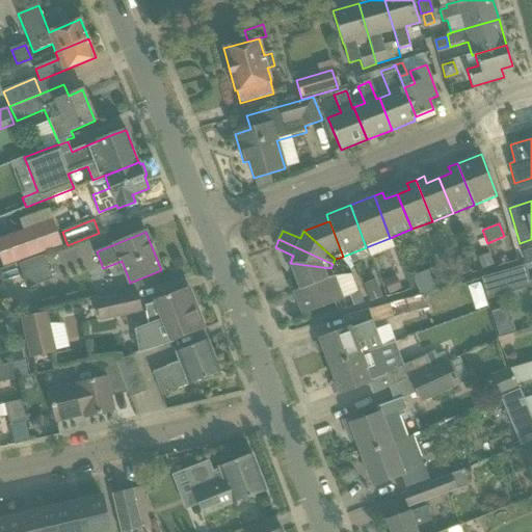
[(489,254),(477,257),(481,269),(493,265),(489,254)]
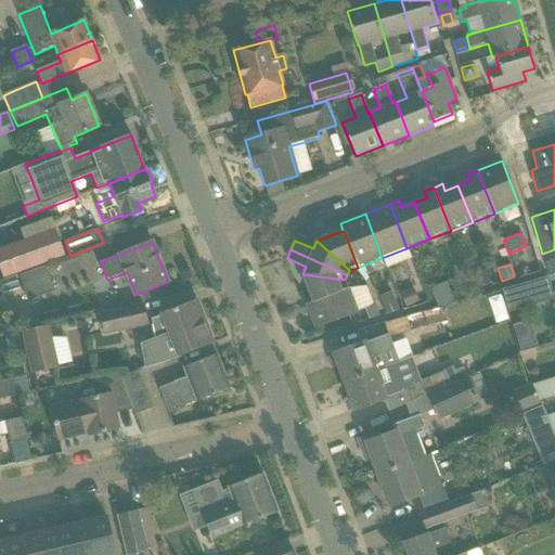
[(18,275),(28,301),(54,291),(44,266),(18,275)]
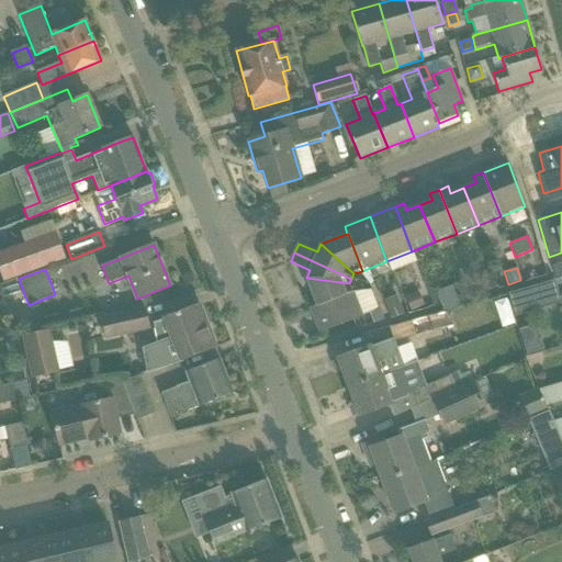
[(474,281),(480,293),(497,287),(492,273),(474,281)]
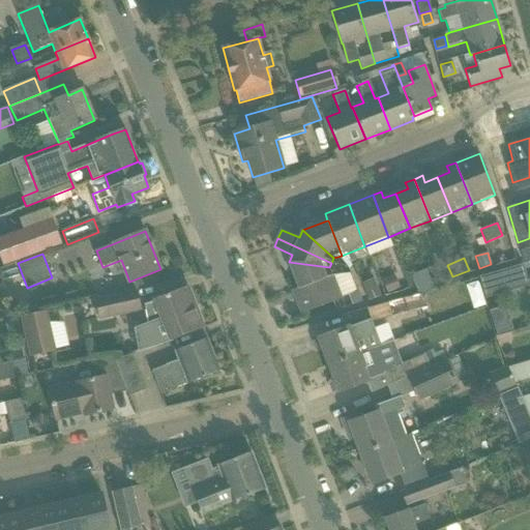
[(329,267),(289,262),(298,288),(299,288),(332,274),(329,267)]
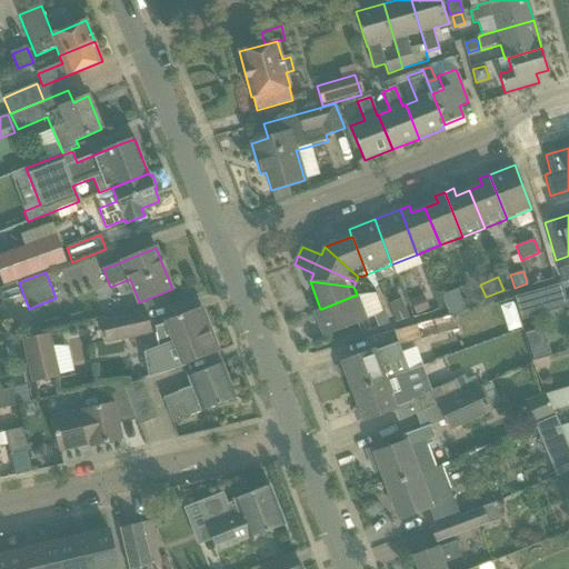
[(568,307),(561,283),(513,298),(521,321),(568,307)]
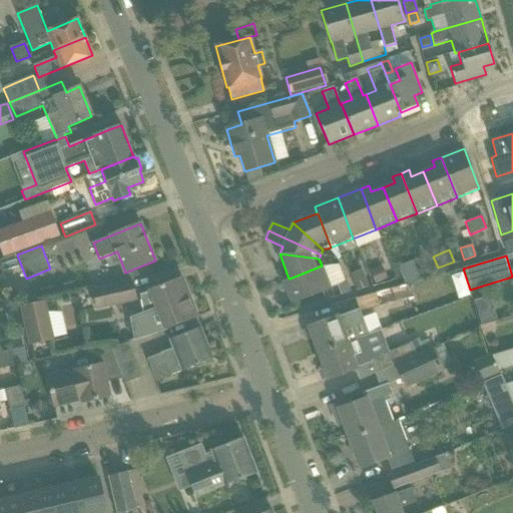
[(421,258),(413,261),(419,280),(420,281),(430,279),(421,258)]
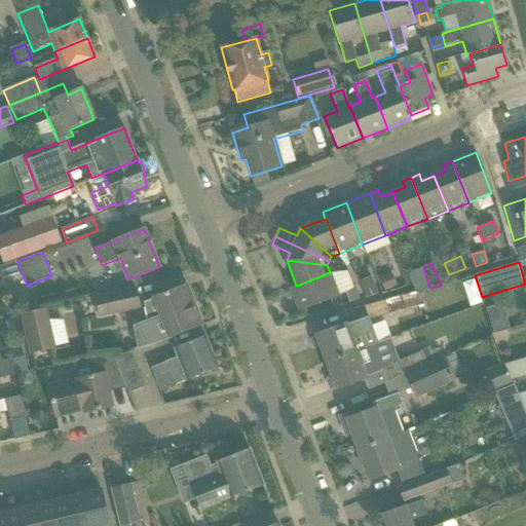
[(422,266),(408,272),(414,292),(416,292),(429,287),(423,267),(422,266)]
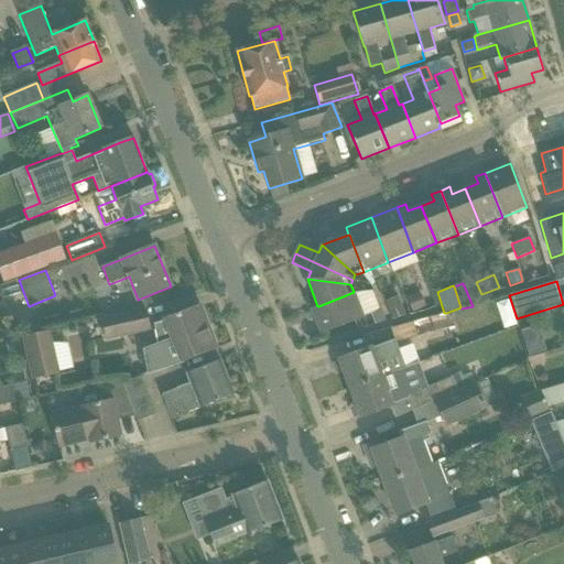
[(317,306),(311,310),(321,335),(342,327),(354,322),(364,318),(364,317),(354,292),(318,306),(317,306)]
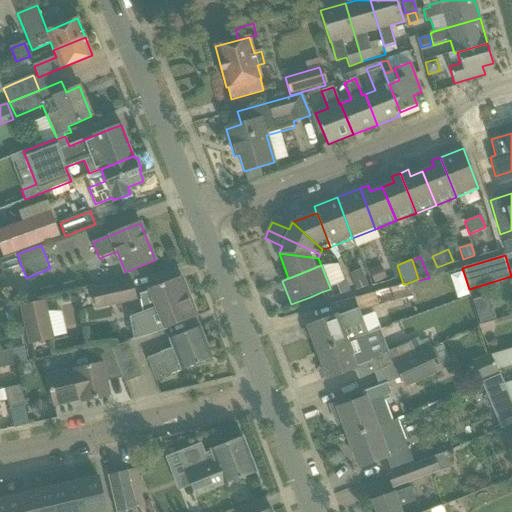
[(381,267),(369,272),(374,284),(386,279),(381,267)]
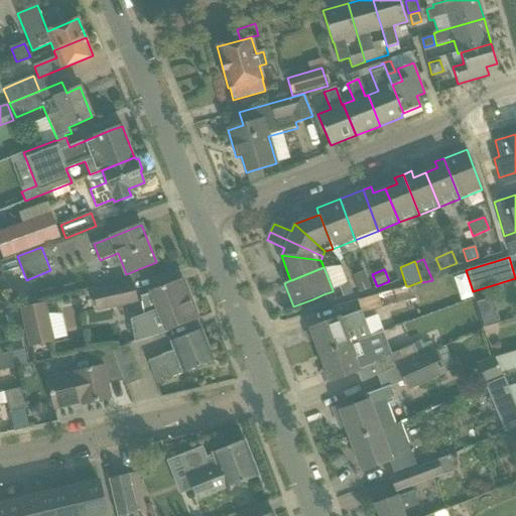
[(351,276),(358,293),(371,288),(364,271),(351,276)]
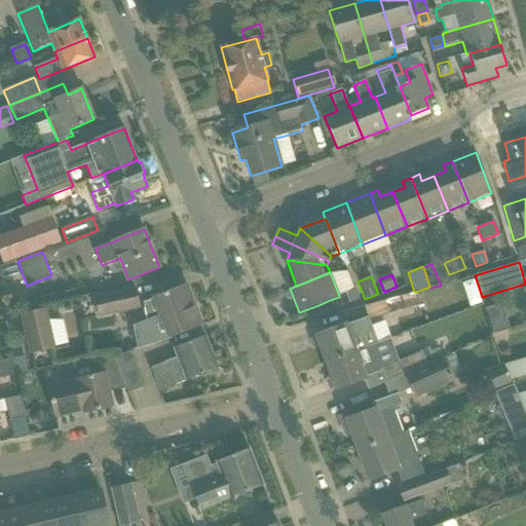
[(133,327),(137,348),(168,339),(168,337),(201,324),(187,286),(143,302),(147,321),(133,327)]
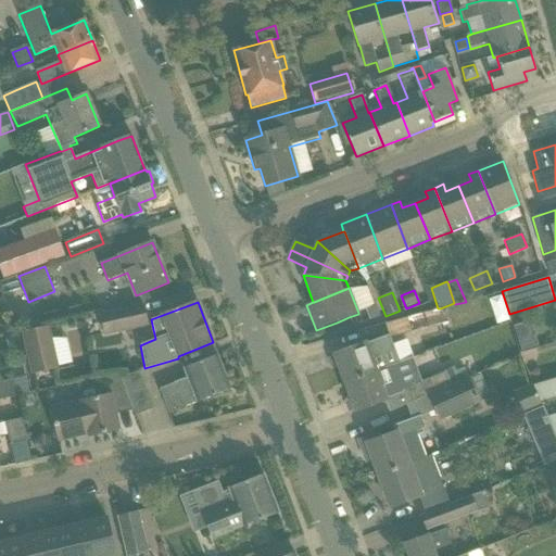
[(99,315),(104,336),(148,326),(142,304),(99,315)]
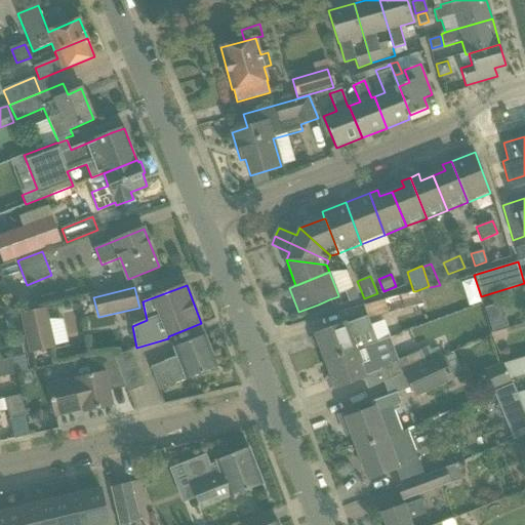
[(354,289),(345,292),(349,303),(358,299),(354,288),(354,289)]
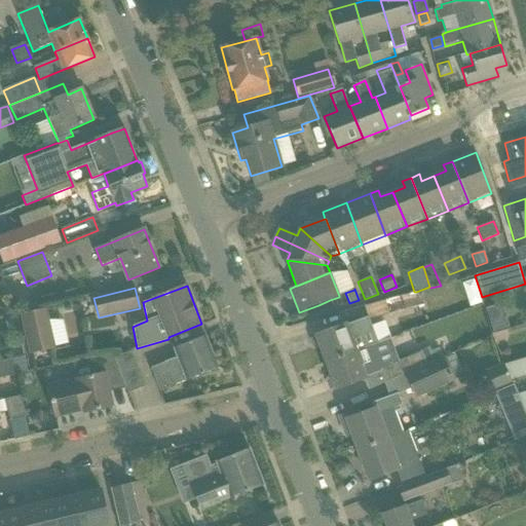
[(365,307),(369,322),(389,315),(389,314),(420,306),(416,292),(414,292),(385,300),(385,302),(365,307)]
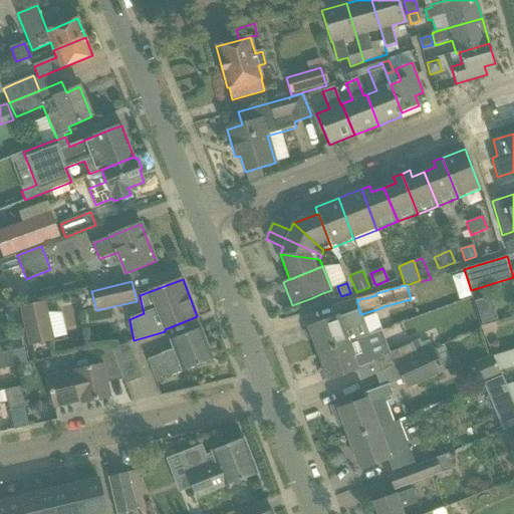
[(44,302),(21,308),(30,345),(53,340),(44,302)]
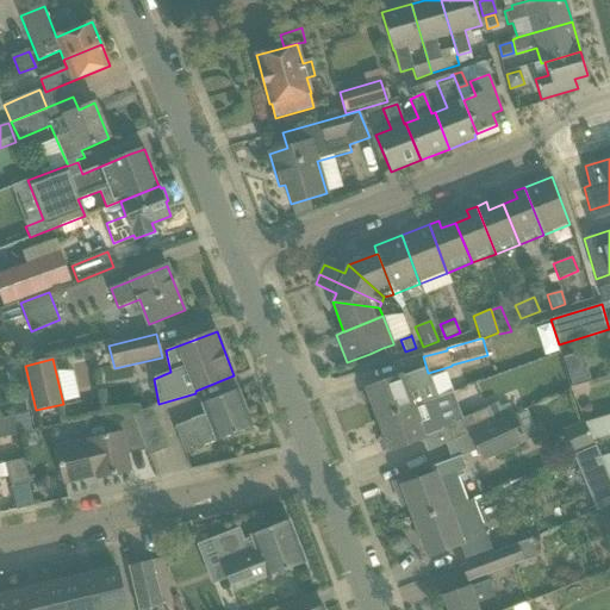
[(366,390),(378,421),(409,409),(430,400),(439,398),(431,379),(423,381),(418,371),(400,377),(366,390)]
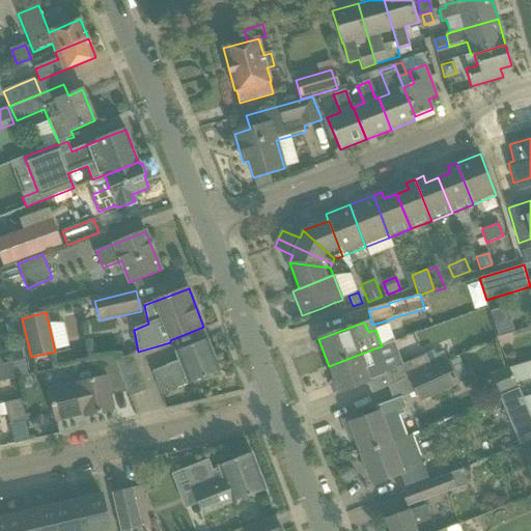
[(511,323),(495,328),(497,335),(513,331),(511,323)]
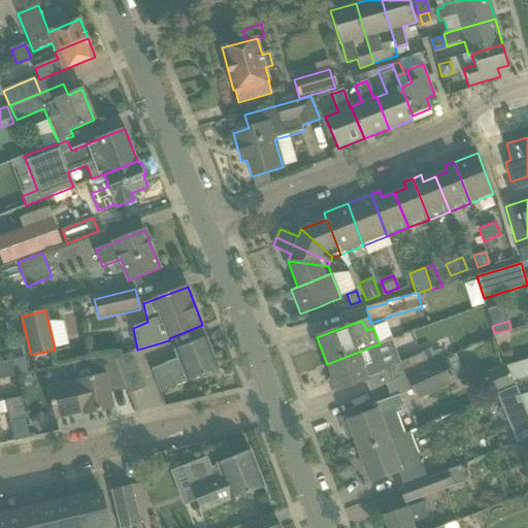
[(152,369),(160,393),(219,370),(206,337),(174,350),(178,359),(152,369)]
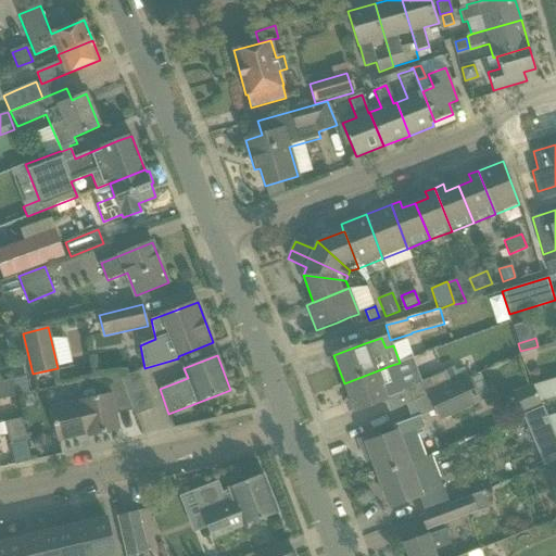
[(344,383),(355,412),(388,399),(387,399),(403,392),(392,365),(373,373),(344,383)]
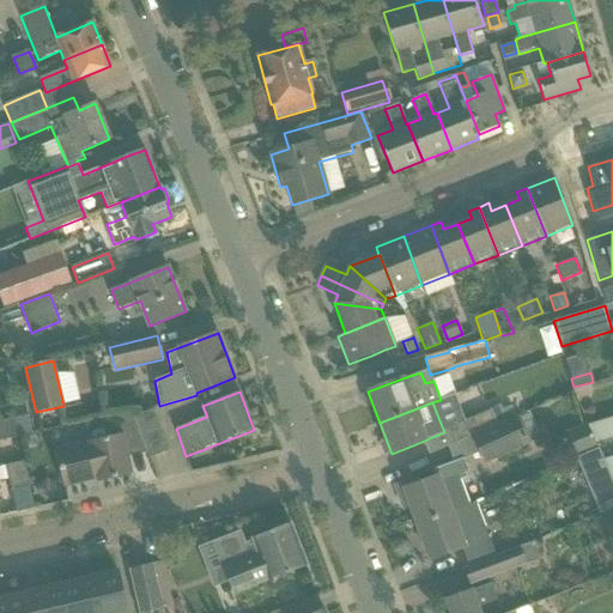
[(56,451),(65,486),(97,479),(98,481),(131,474),(126,449),(143,445),(146,453),(147,453),(144,444),(133,419),(133,411),(103,417),(103,418),(108,438),(90,443),(56,451)]
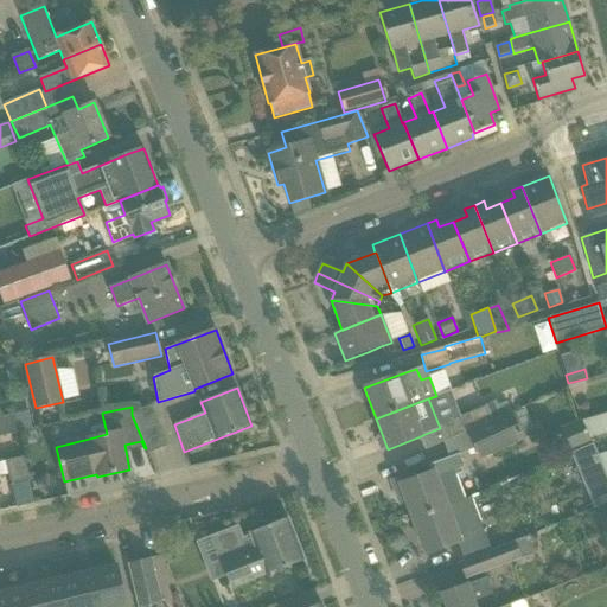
[(142,440),(146,448),(148,454),(167,446),(152,407),(132,415),(142,440)]
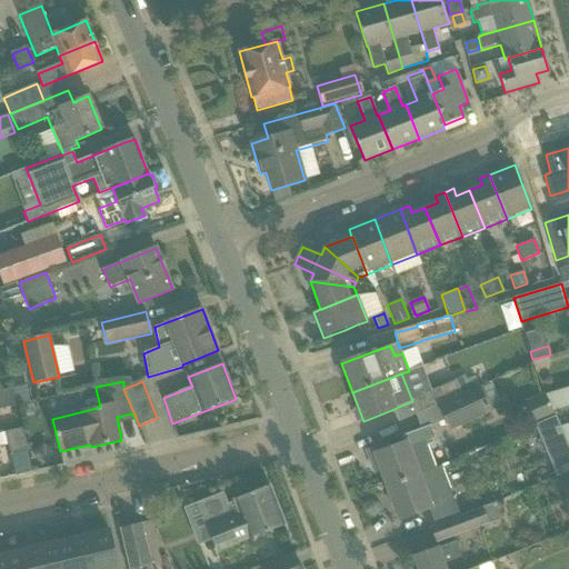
[(456,381),(418,398),(422,411),(423,412),(438,406),(461,396),(456,381)]
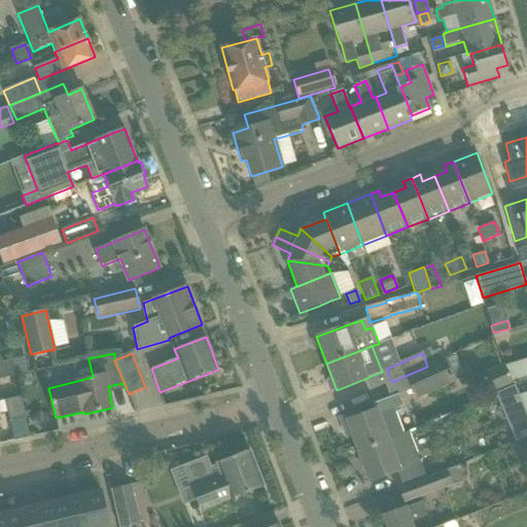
[(427,366),(406,376),(412,389),(416,399),(455,382),(454,381),(464,377),(458,361),(455,354),(445,358),(436,362),(427,366)]
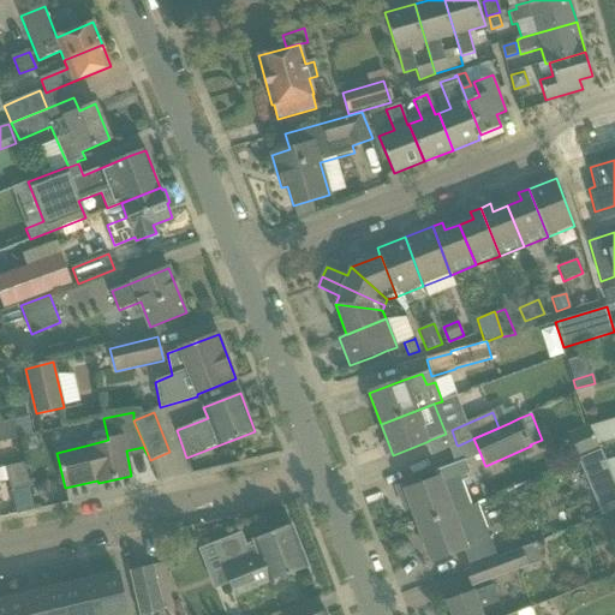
[(18,436),(19,436),(33,434),(28,417),(13,419),(18,436)]
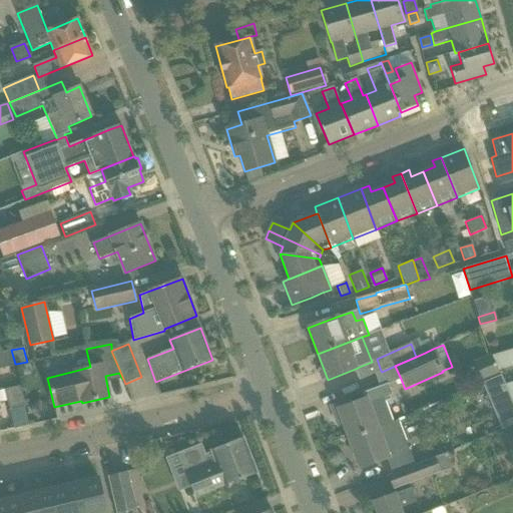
[(512,349),(491,356),(499,372),(512,367),(512,349)]
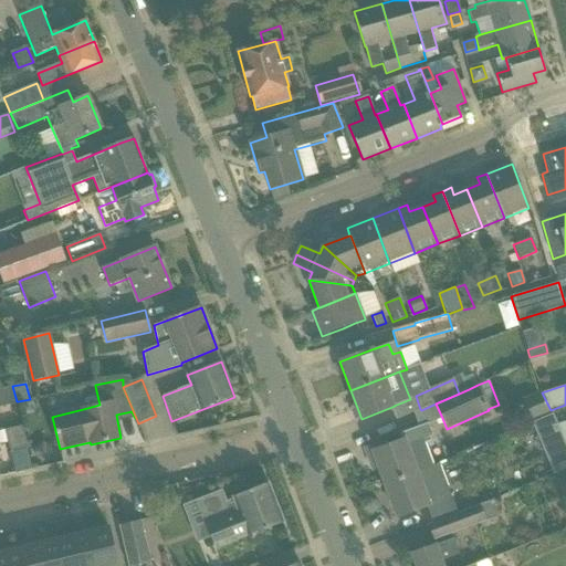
[(0,407),(18,404),(18,401),(17,401),(12,386),(0,389),(0,407)]
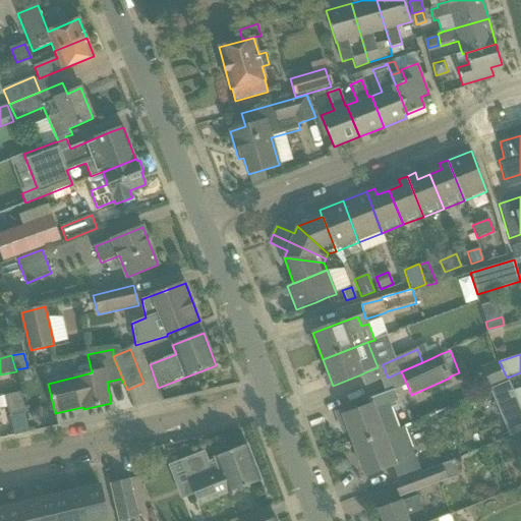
[(520,411),(508,381),(488,389),(509,437),(520,430),(520,411)]
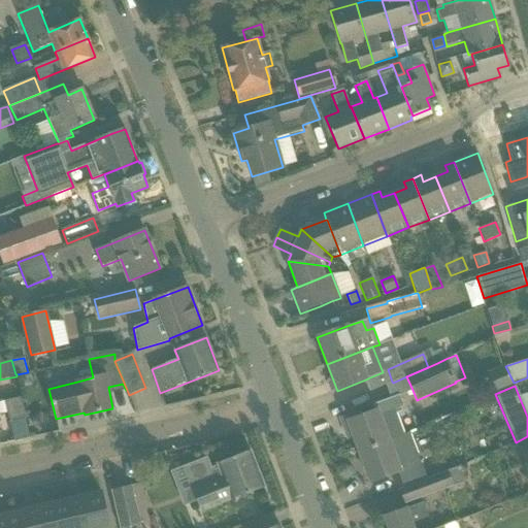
[(358,413),(340,419),(347,434),(352,432),(359,452),(403,435),(396,414),(394,410),(399,408),(403,406),(399,396),(398,395),(391,397),(372,404),(375,411),(359,418),(358,413)]
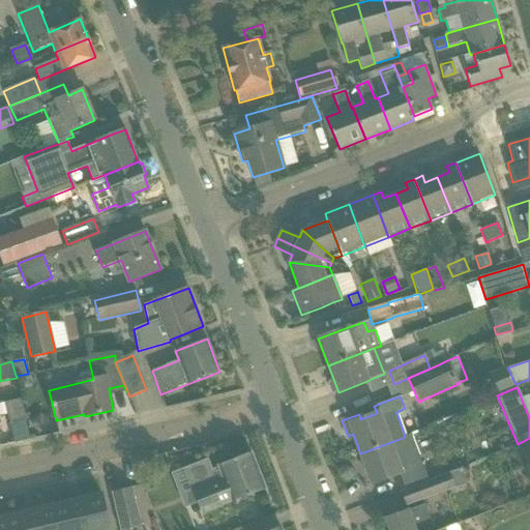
[(21,399),(5,403),(10,423),(25,419),(21,399)]
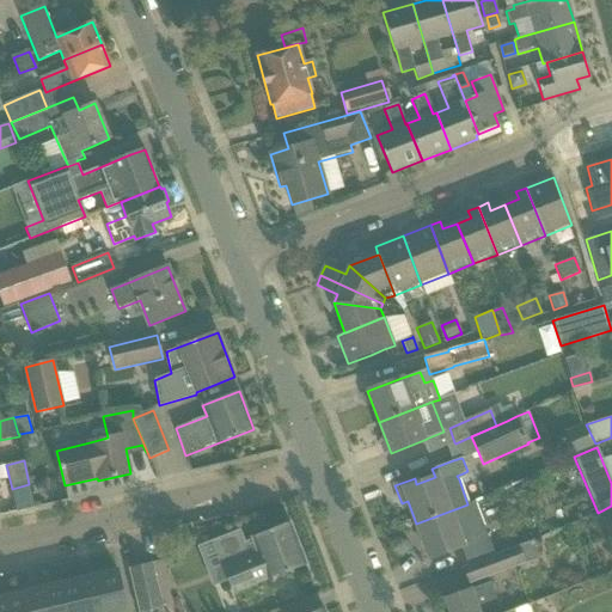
[(47,477),(34,489),(46,502),(57,490),(47,477)]
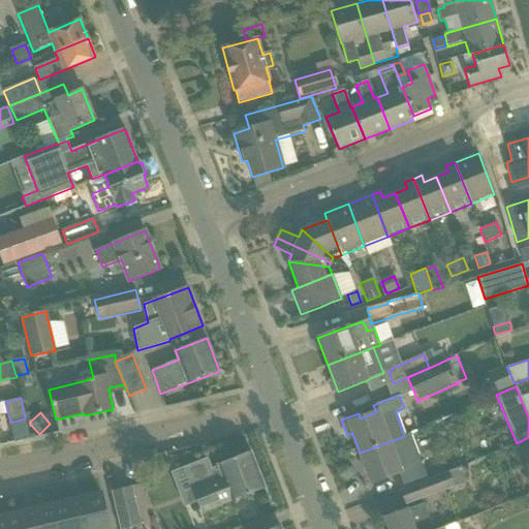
[(360,453),(371,484),(398,473),(401,480),(424,472),(410,435),(404,436),(360,453)]
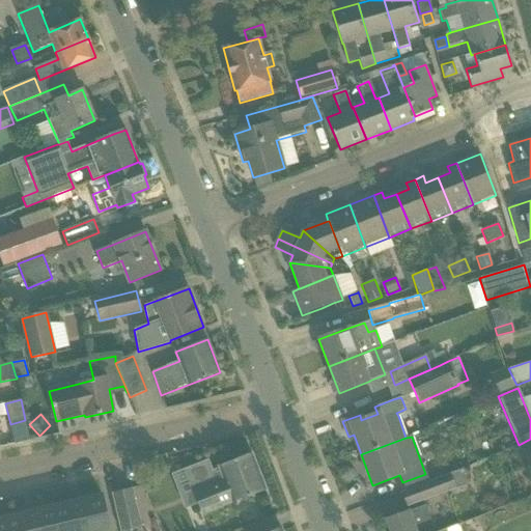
[(200,509),(202,514),(247,497),(247,498),(267,490),(252,453),(218,467),(219,469),(212,472),(210,466),(206,463),(201,460),(197,460),(193,463),(190,466),(188,470),(188,474),(194,490),(193,491),(200,509)]
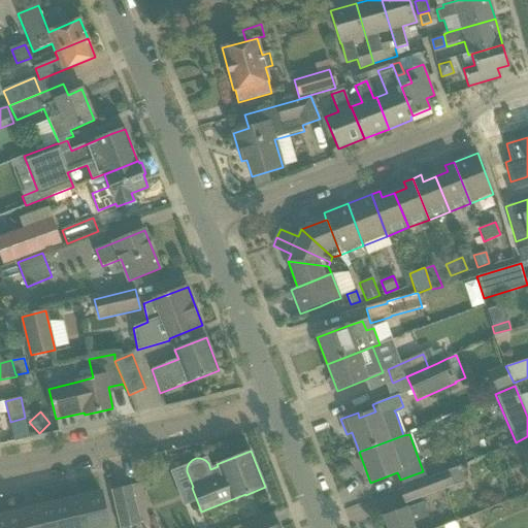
[(399,489),(405,503),(464,482),(459,467),(399,489)]
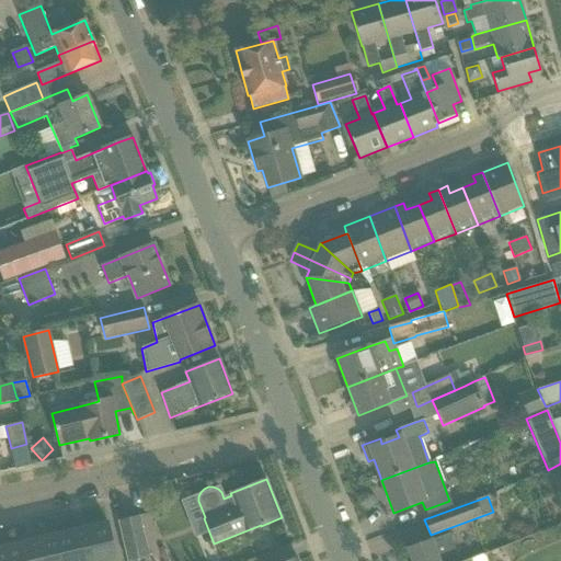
[(118,522),(127,560),(129,560),(149,557),(140,516),(118,522)]
